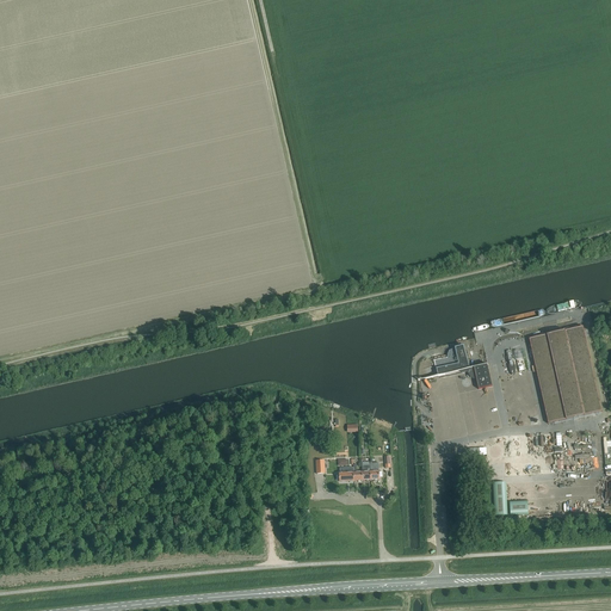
[(584,327),(529,339),(548,425),(603,413),(584,327)]
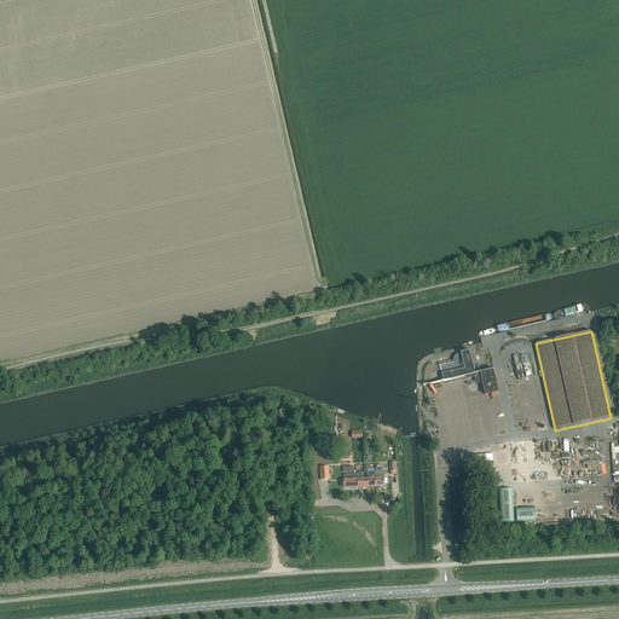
[(453,363),(440,365),(443,374),(444,381),(476,374),(469,351),(461,353),(464,369),(456,370),(453,363)]
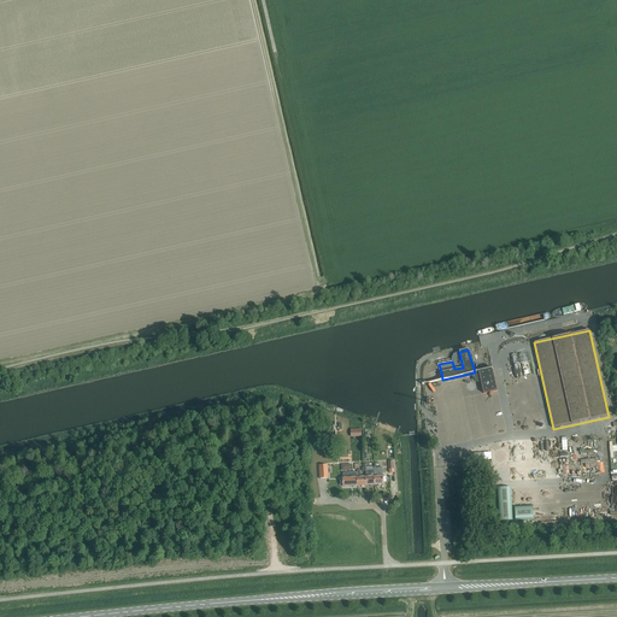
[(493,369),(479,372),(483,394),(498,391),(493,369)]
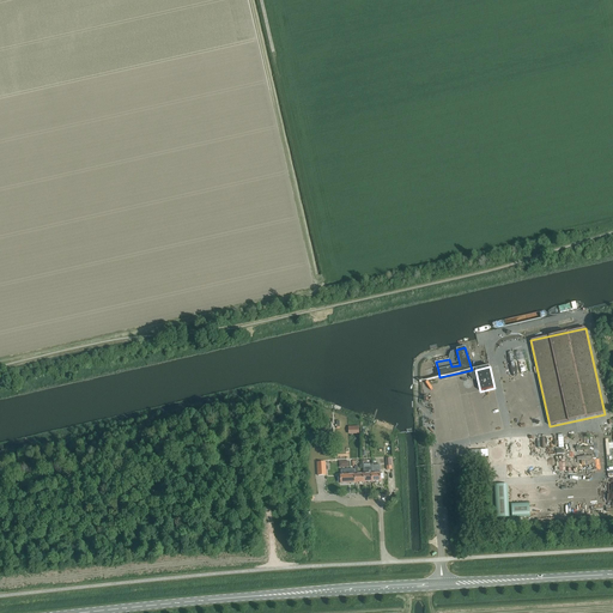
[(478,418),(481,425),(492,420),(490,413),(478,418)]
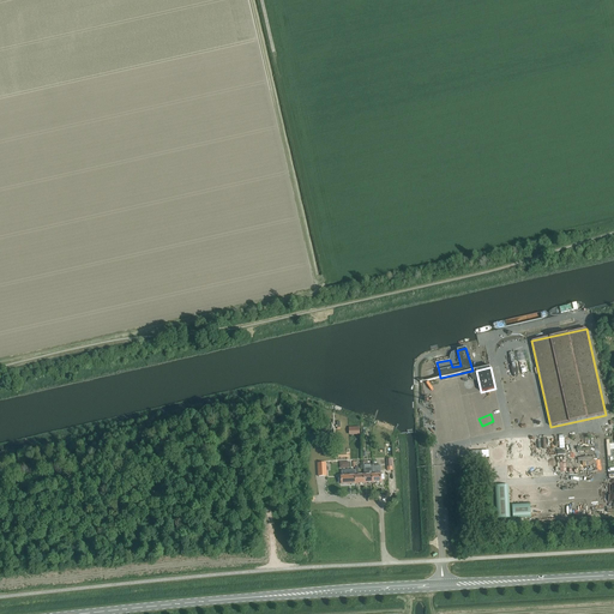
[(373,483),(381,482),(381,474),(375,474),(374,467),(372,467),(372,469),(373,483)]
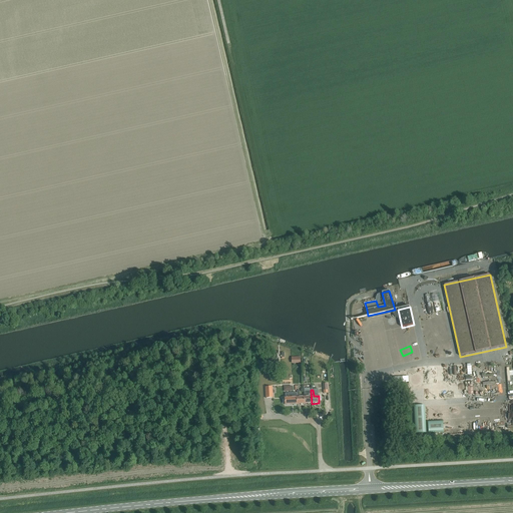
[(298,405),(297,397),(285,398),(286,405),(298,405)]
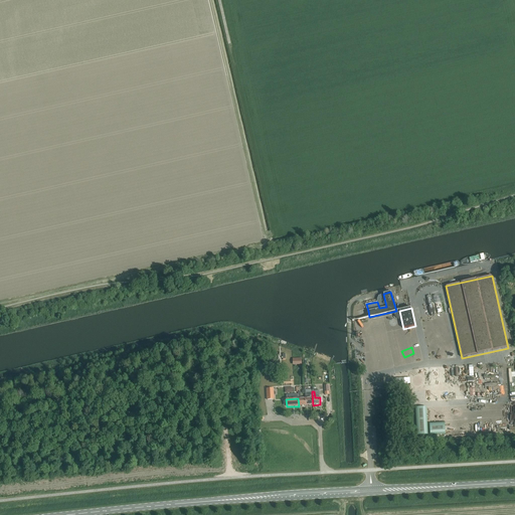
[(427,435),(426,407),(415,407),(416,436),(427,435)]
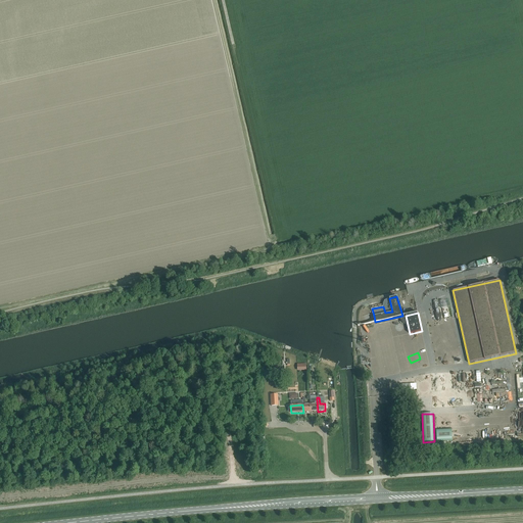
[(452,429),(436,430),(437,441),(453,440),(452,429)]
